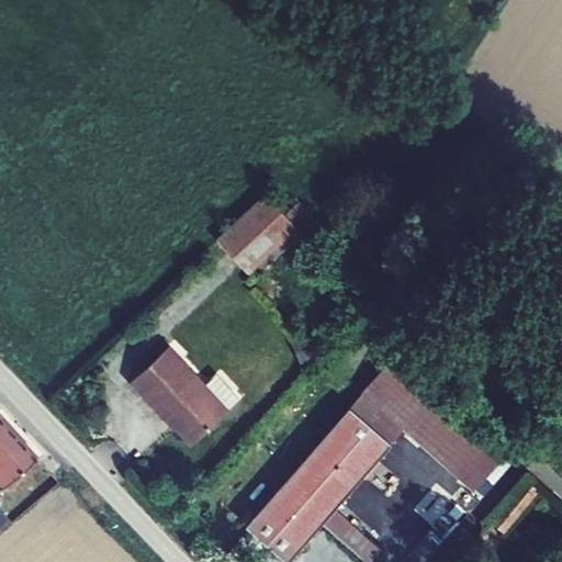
[(284,215),(265,194),(216,240),(249,276),(256,269),(299,231),(298,228),(295,227),(284,215)]
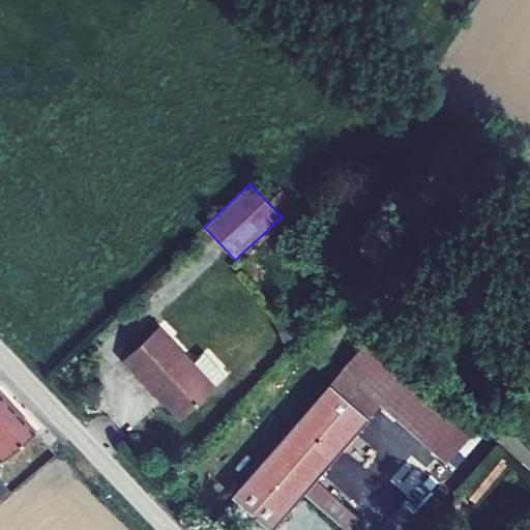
[(278,214),(292,202),(282,190),(268,203),(278,214)]
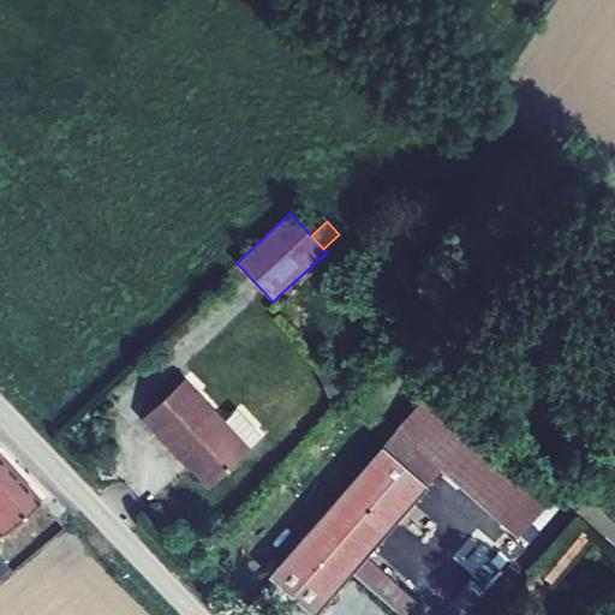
[(330,272),(339,263),(326,250),(280,294),(285,300),(322,264),(330,272)]
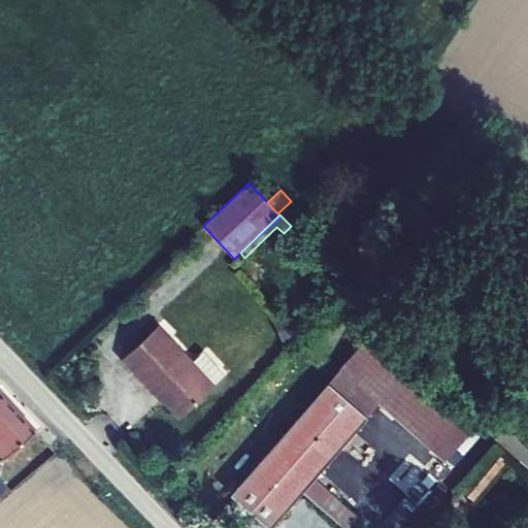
[(193,362),(159,326),(121,361),(135,375),(137,374),(164,404),(178,421),(215,385),(193,362)]
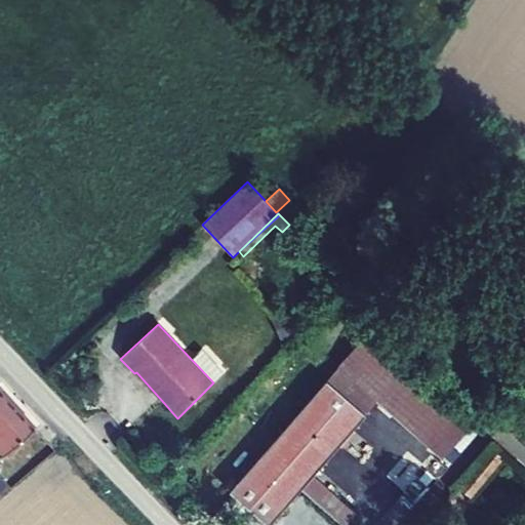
[(365,337),(326,382),(365,415),(376,403),(442,460),(471,430),(365,337)]
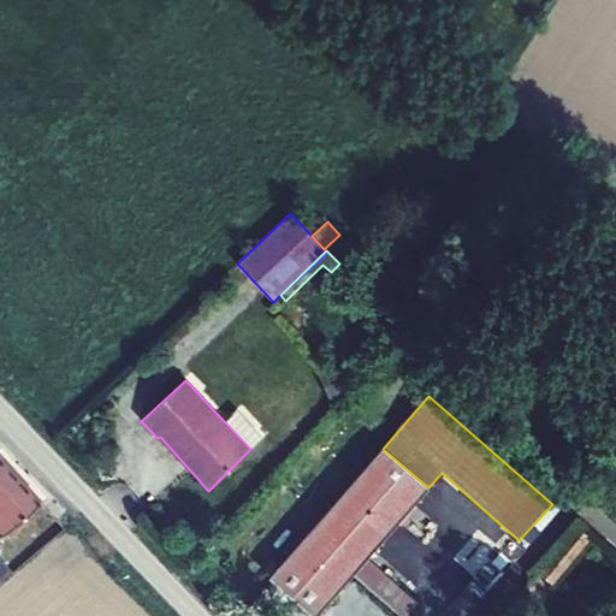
[(237,410),(225,422),(250,449),(262,439),(237,410)]
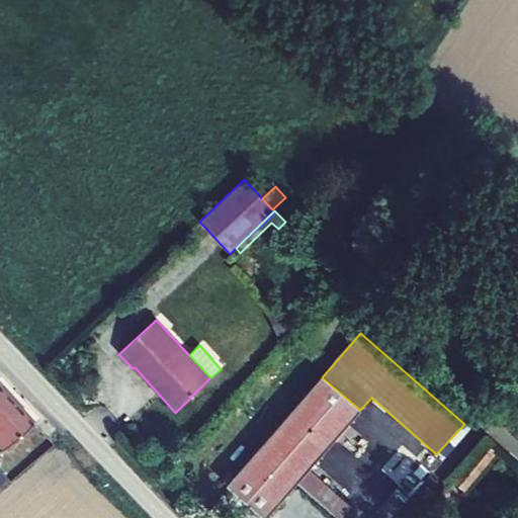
[(161,397),(135,367),(133,368),(159,398),(161,397)]
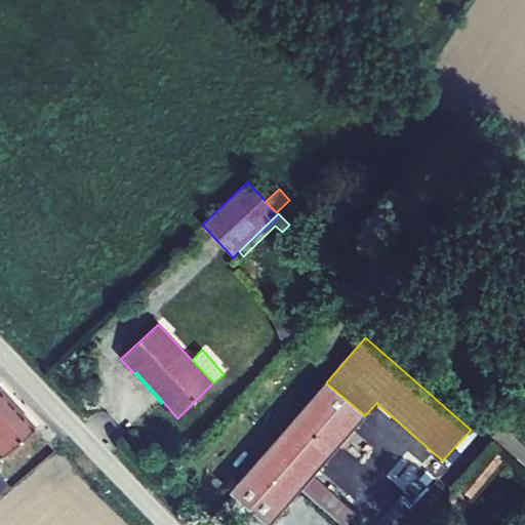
[(326,382),(229,493),(264,524),(270,524),(301,490),(313,477),(366,416),(365,415),(326,382)]
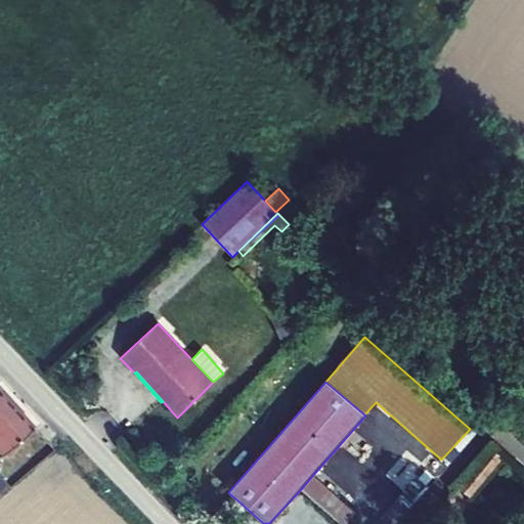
[(0,387),(0,460),(38,428),(1,387),(0,387)]
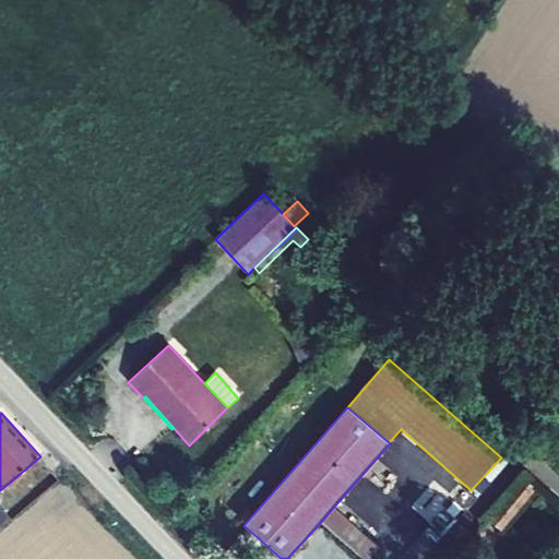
[(537,486),(523,475),(488,516),(501,528),(537,486)]
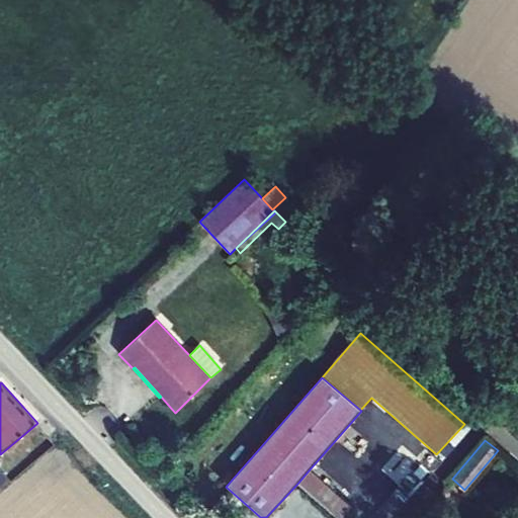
[(309,470),(297,484),(336,517),(342,517),(349,506),(309,470)]
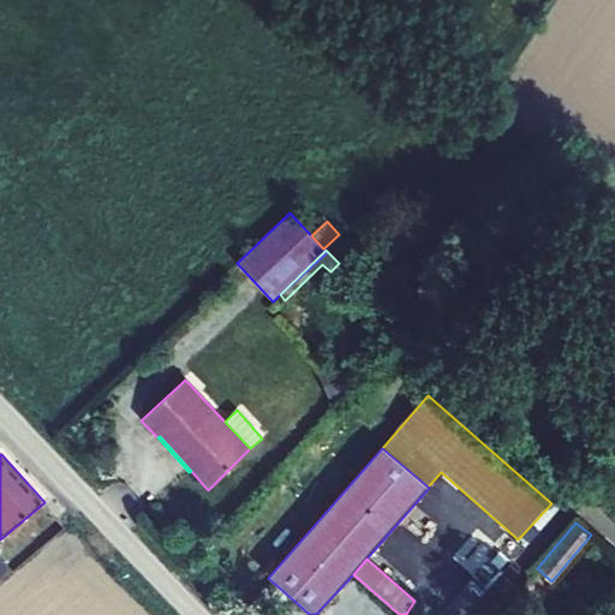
[(0,580),(3,585),(15,574),(0,560),(0,580)]
